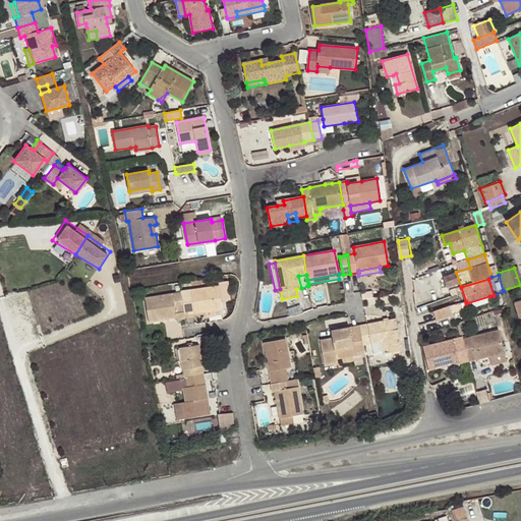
[(219,282),(219,285),(222,301),(230,299),(228,281),(219,282)]
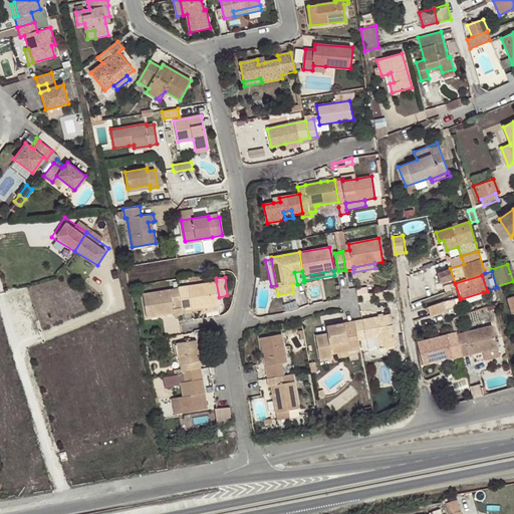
[(216,281),(179,288),(183,307),(183,310),(205,307),(220,304),(219,297),(216,281)]
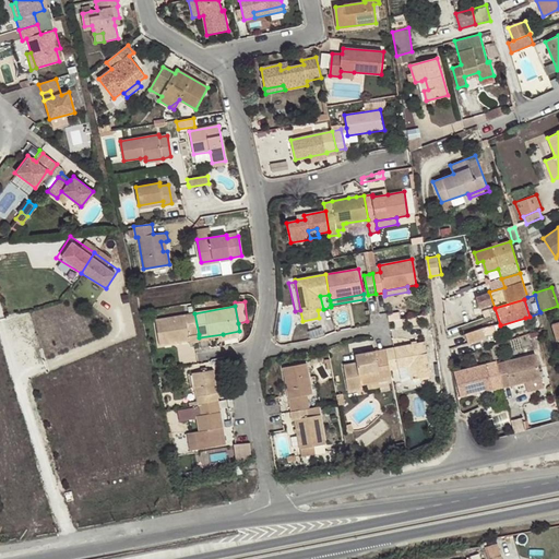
[(199,334),(194,313),(155,321),(159,345),(190,340),(189,336),(199,334)]
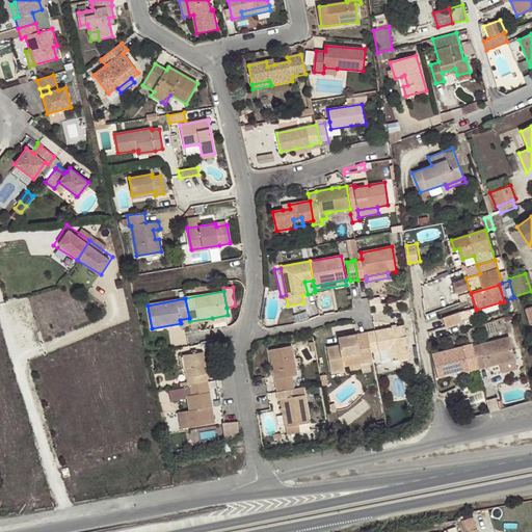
[(502,309),(500,302),(476,310),(476,309),(471,310),(473,317),(502,309)]
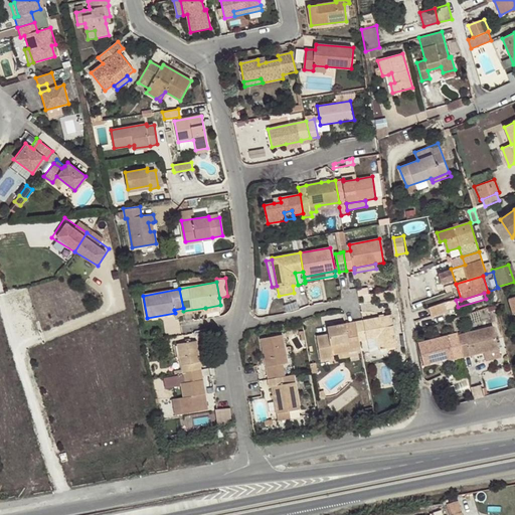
[(458,307),(456,300),(447,302),(428,308),(432,317),(449,312),(449,310),(458,307)]
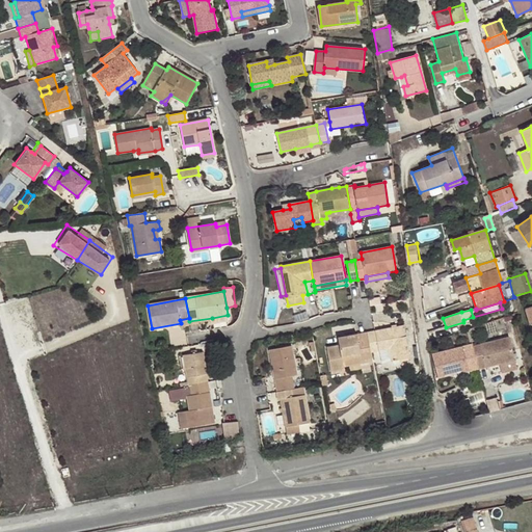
[(228,315),(212,318),(212,324),(221,323),(221,320),(228,318),(228,315)]
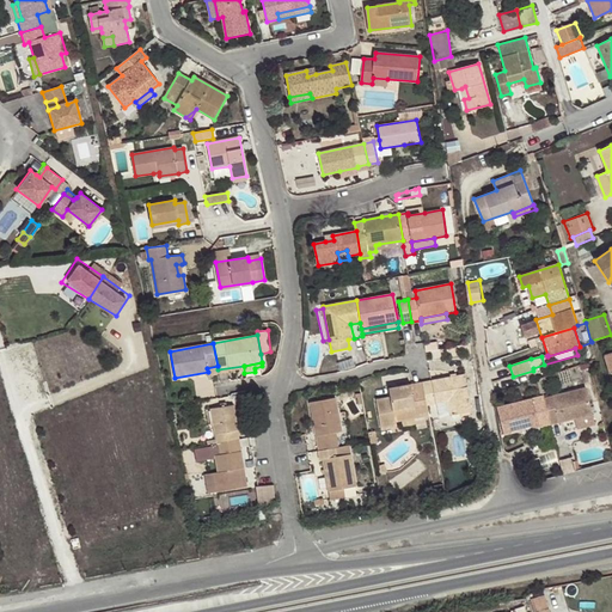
[(209,377),(219,374),(218,369),(218,366),(207,368),(208,372),(209,377)]
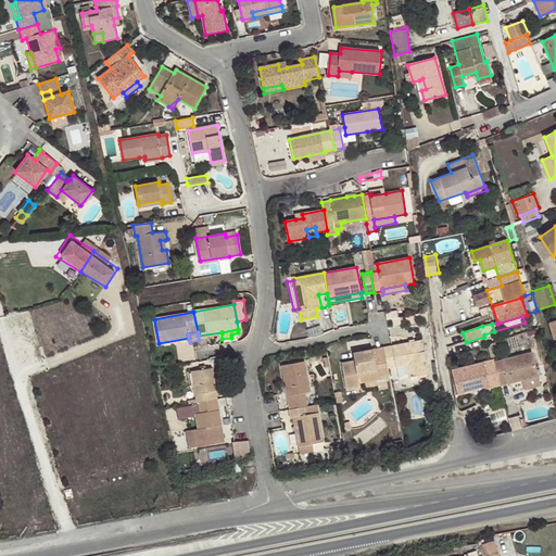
[(384,348),(389,367),(406,364),(414,363),(416,376),(429,374),(422,340),(392,346),(384,348)]
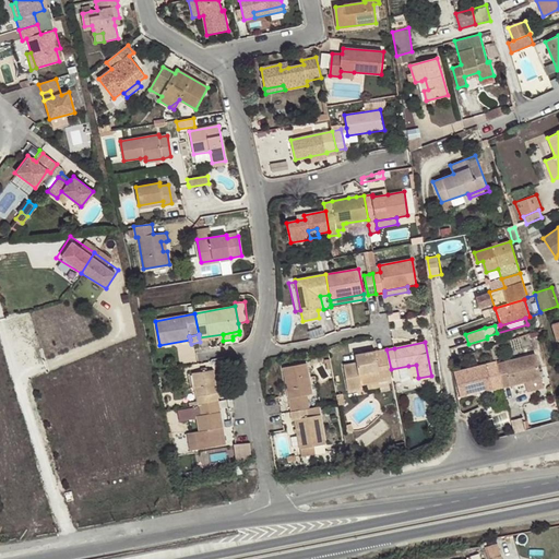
[(391,369),(387,349),(379,351),(355,356),(357,364),(344,367),(348,391),(363,389),(361,385),(381,381),(381,379),(392,377),(391,369)]
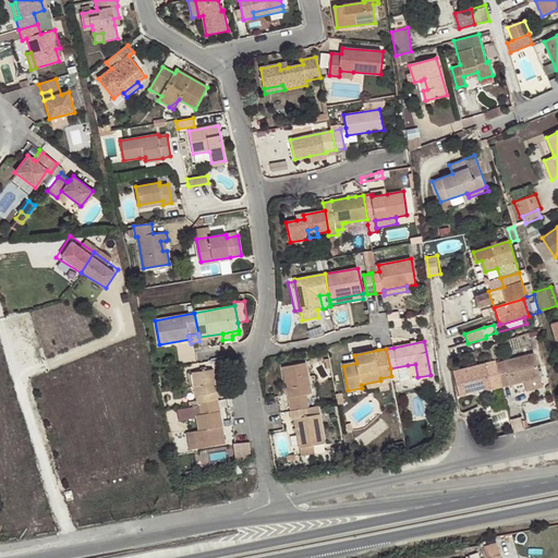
[(496,363),(502,388),(541,378),(534,353),(496,363)]
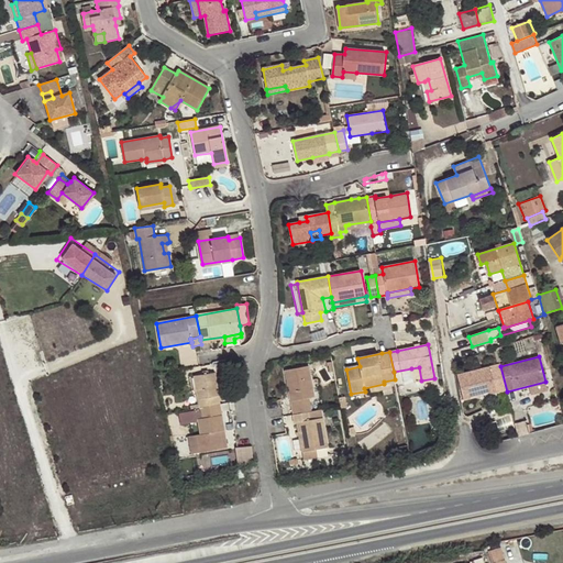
[(495,395),(507,392),(500,366),(500,365),(456,376),(463,401),(482,396),(481,392),(494,388),(495,393),(495,395)]
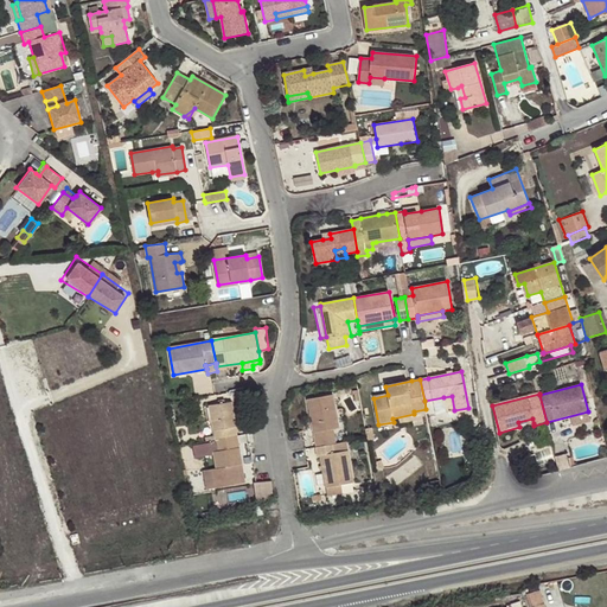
[(333,395),(307,400),(313,433),(333,429),(339,428),(333,395)]
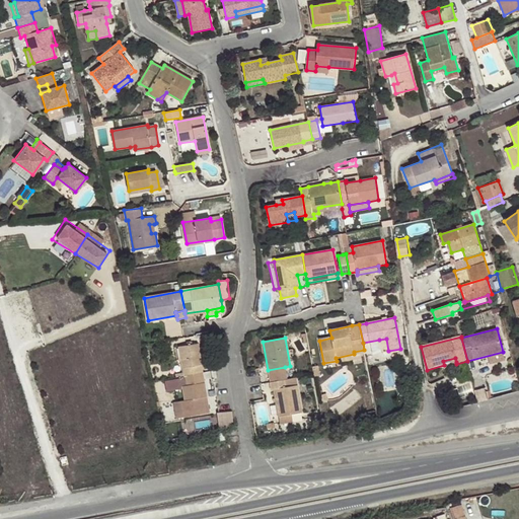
[(386,339),(379,340),(381,352),(388,351),(386,339)]
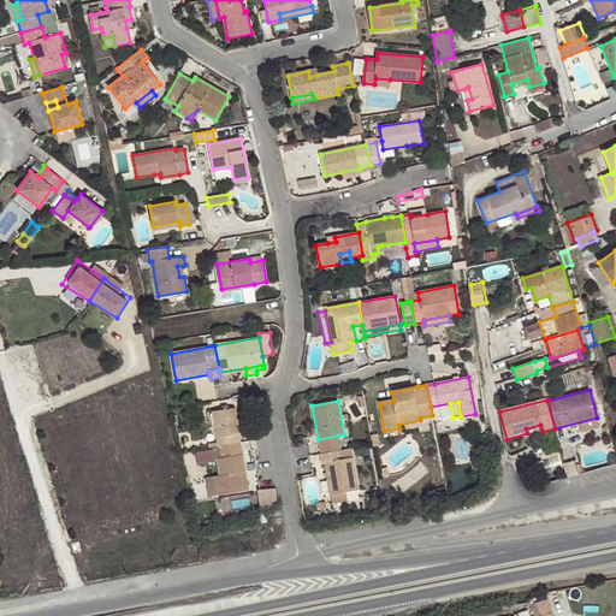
[(219,446),(241,443),(235,408),(213,412),(217,436),(219,446)]
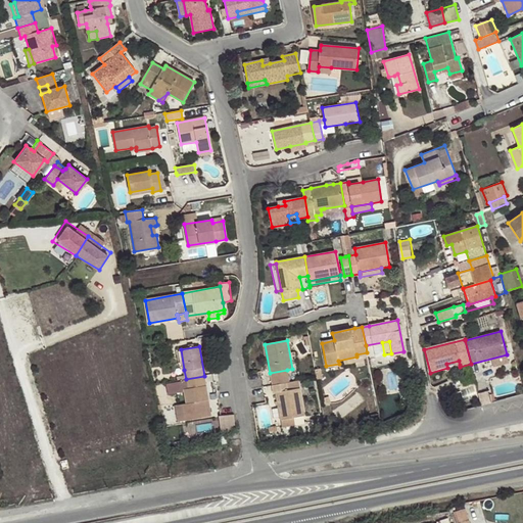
[(176,371),(177,380),(182,379),(186,379),(184,370),(176,371)]
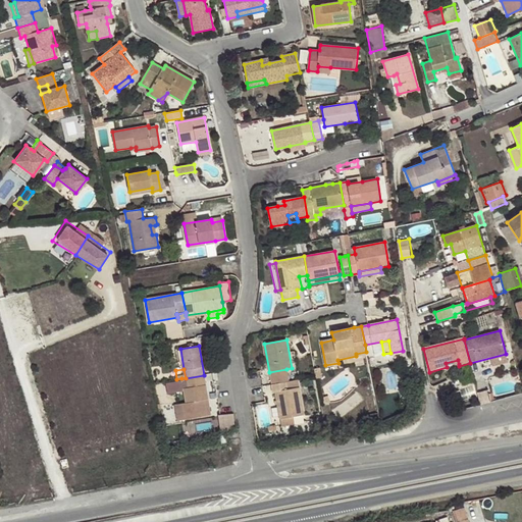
[(270,376),(271,384),(290,381),(288,373),(270,376)]
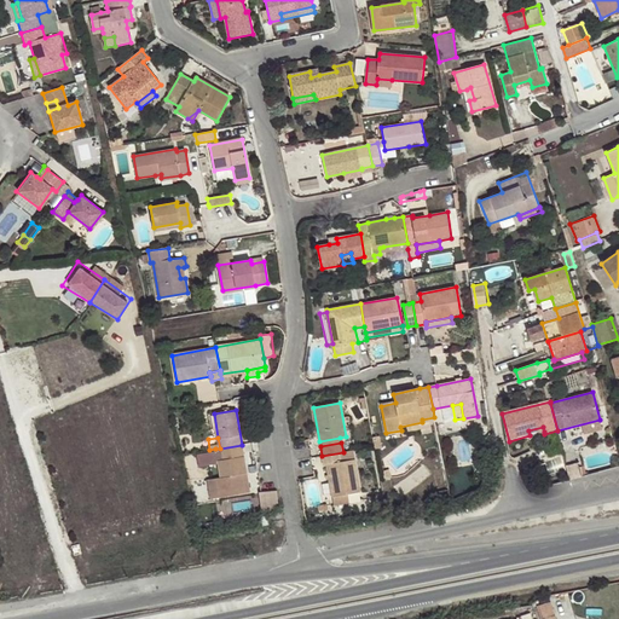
[(247,474),(242,445),(220,449),(223,461),(218,461),(221,478),(217,479),(219,497),(247,493),(243,475),(247,474)]
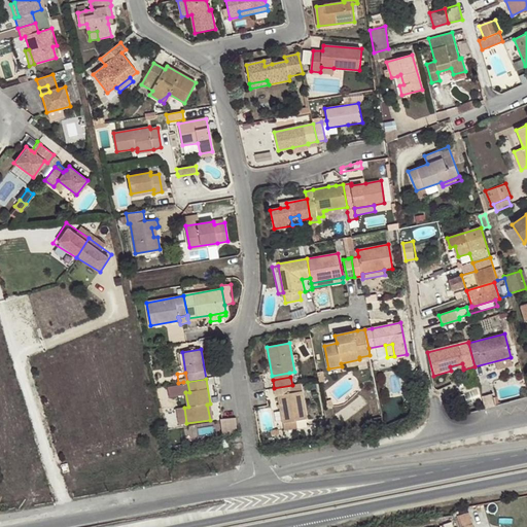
[(289,386),(274,388),(276,396),(277,395),(282,423),(295,421),(307,419),(302,391),(291,393),(289,386)]
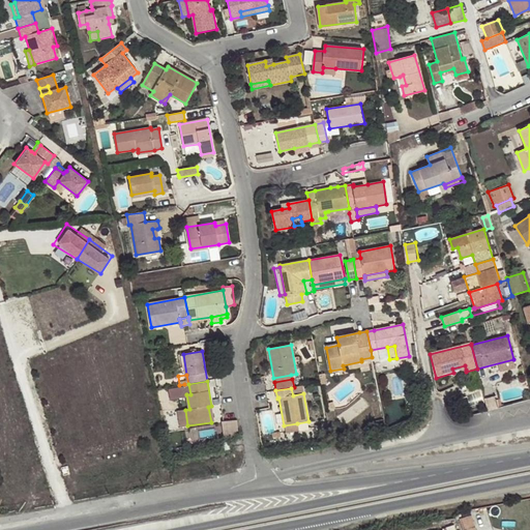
[(187,425),(185,410),(177,411),(180,428),(187,425)]
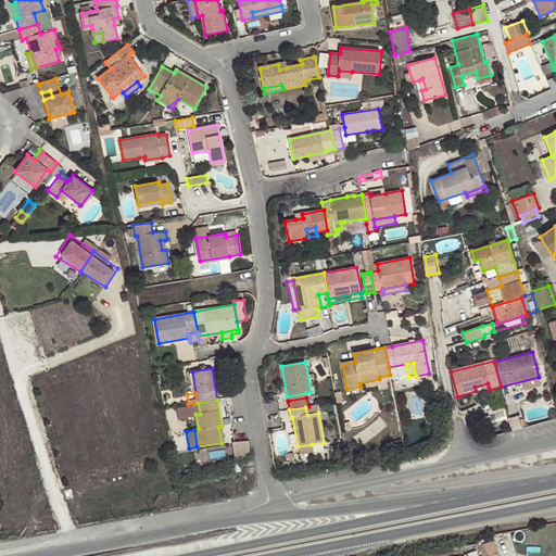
[(235,442),(237,455),(251,453),(250,440),(235,442)]
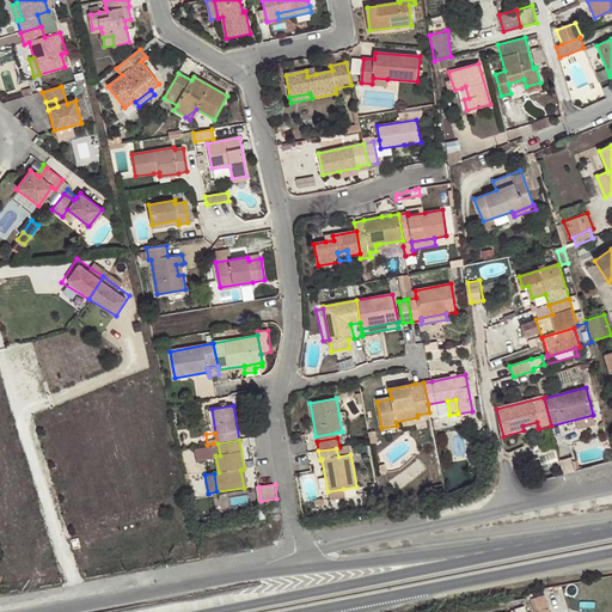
[(346,497),(343,489),(328,491),(330,501),(346,497)]
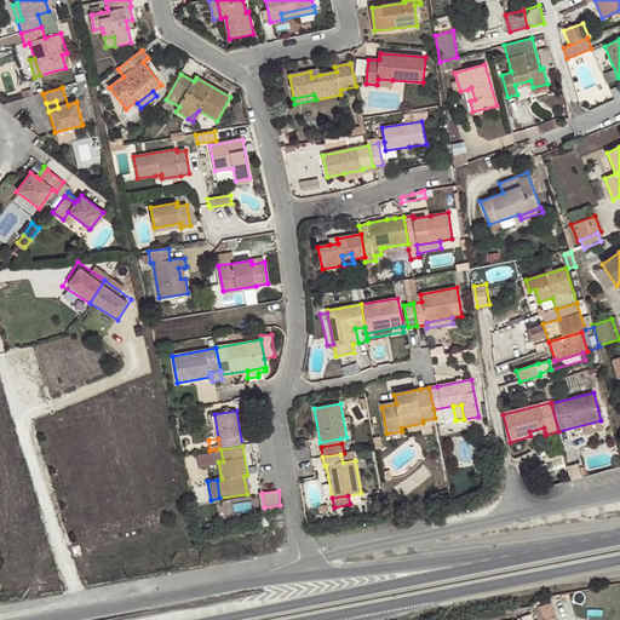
[(269,526),(267,516),(259,518),(263,528),(269,526)]
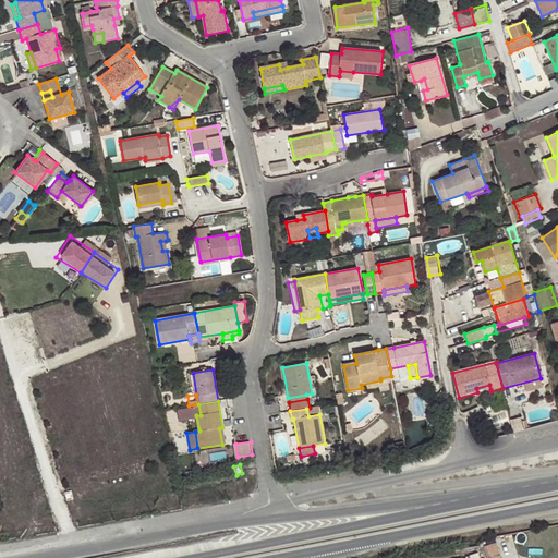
[(483,557),(478,546),(469,548),(470,557),(483,557)]
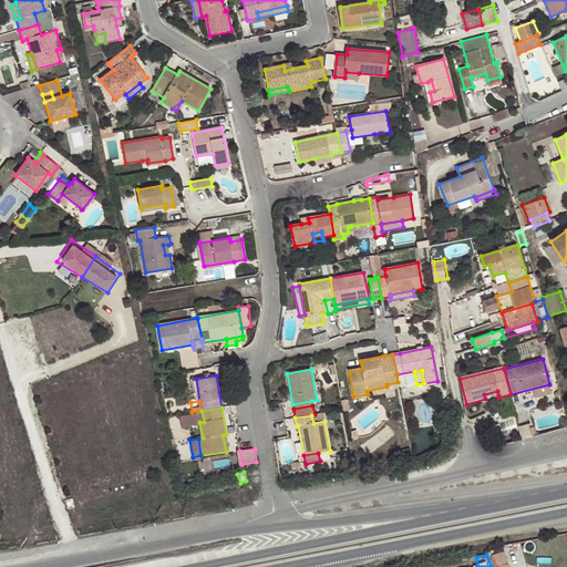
[(504,566),(507,566),(503,555),(488,557),(492,566),(504,566)]
